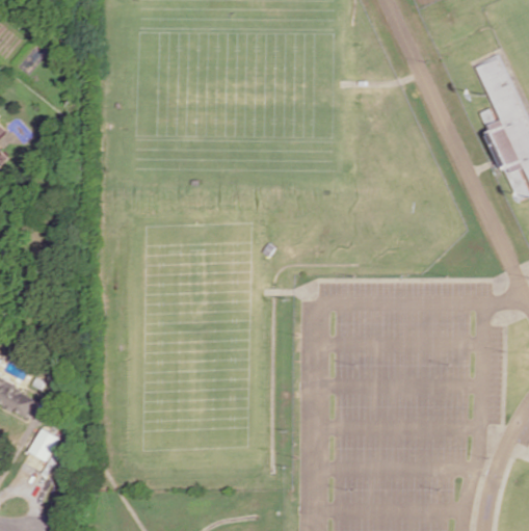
[(516,204),(528,198),(528,121),(503,53),(476,63),(493,107),(480,111),(516,204)]
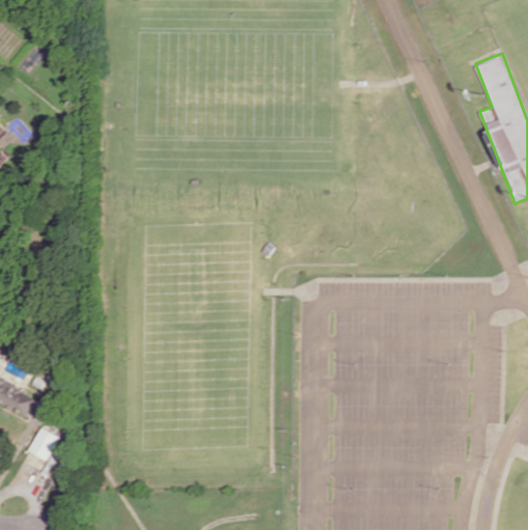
[(0,400),(26,415),(35,398),(21,391),(21,388),(16,386),(17,384),(0,375),(0,400)]
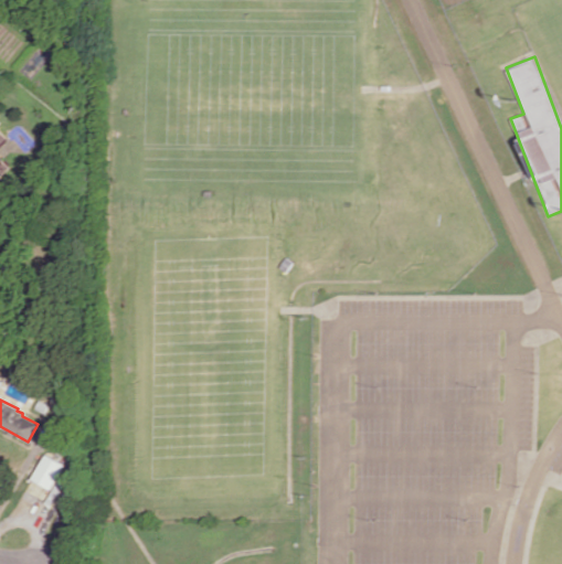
[(34,406),(43,412),(46,404),(39,400),(34,406)]
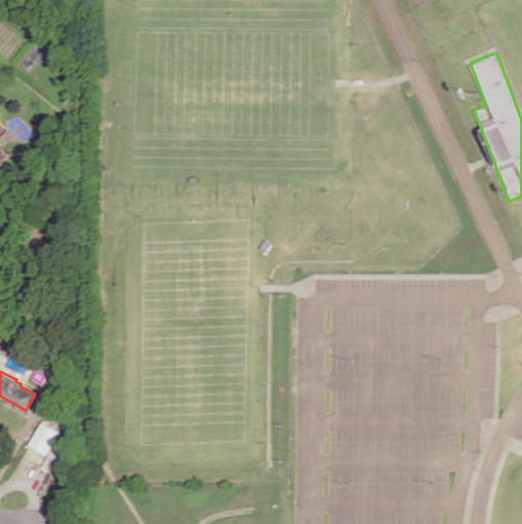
[(30,443),(46,452),(59,431),(42,421),(30,443)]
